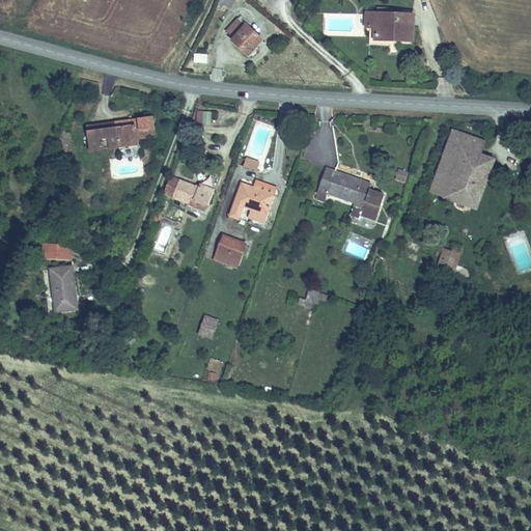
[(376,12),(376,23),(375,33),(393,34),(393,37),(412,38),(413,15),(376,12)]
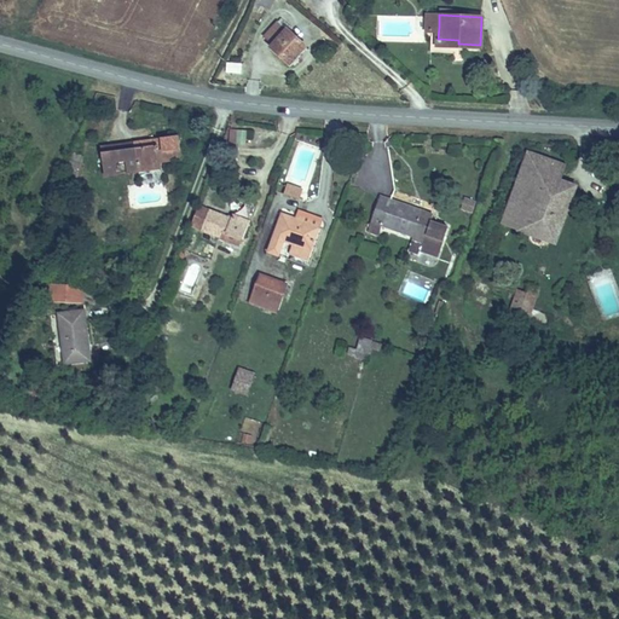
[(290,64),(307,45),(279,21),(267,34),(275,41),(270,47),(290,64)]
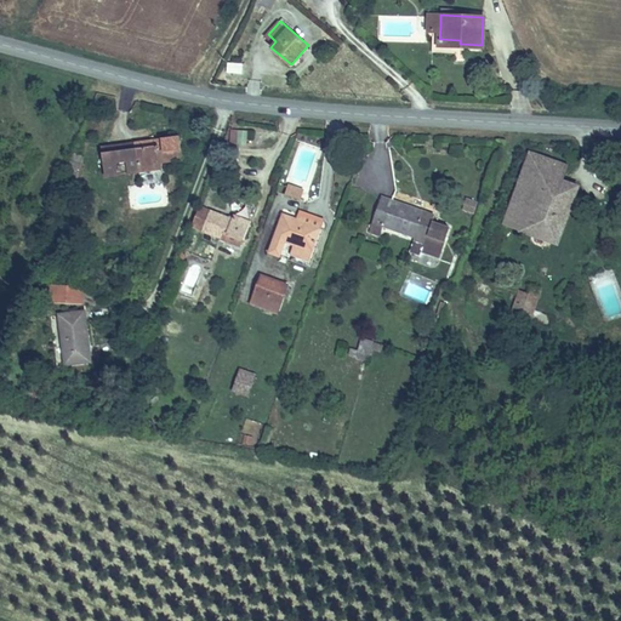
[(227,73),(243,73),(243,62),(227,62),(227,73)]
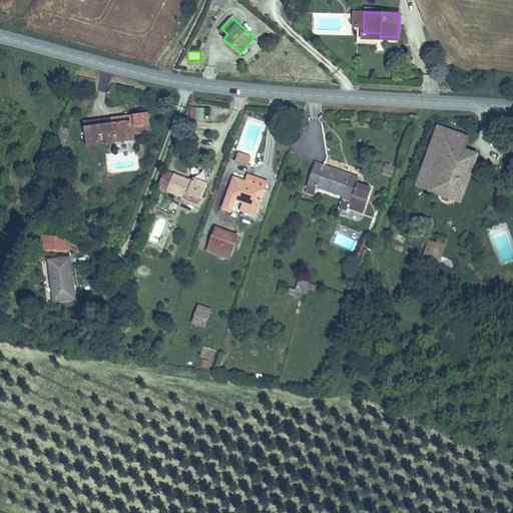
[(125,116),(113,118),(86,122),(89,141),(107,138),(151,132),(147,108),(125,111),(125,116)]
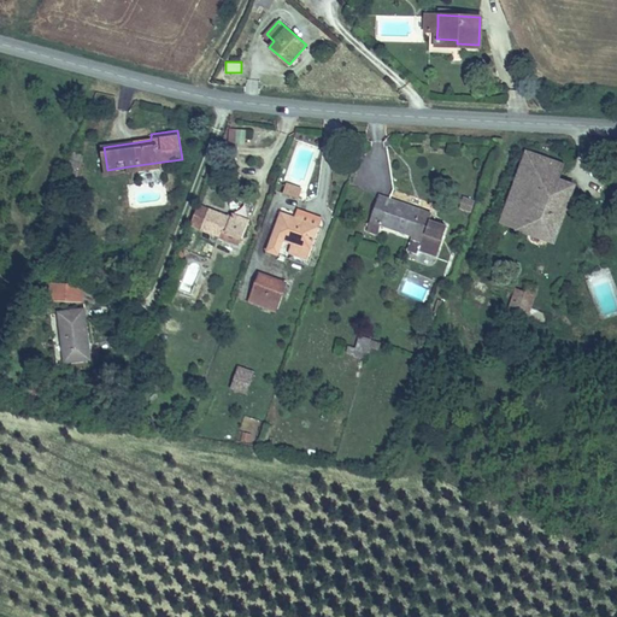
[(247,131),(228,130),(228,144),(246,145),(247,131)]
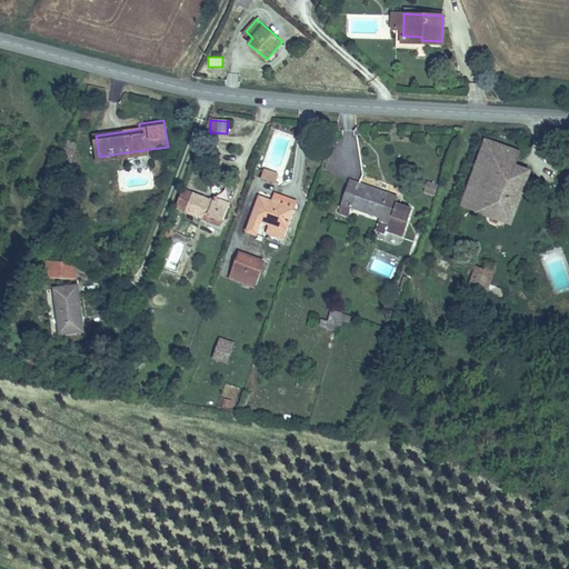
[(116,127),(95,130),(96,136),(126,131),(125,126),(116,127)]
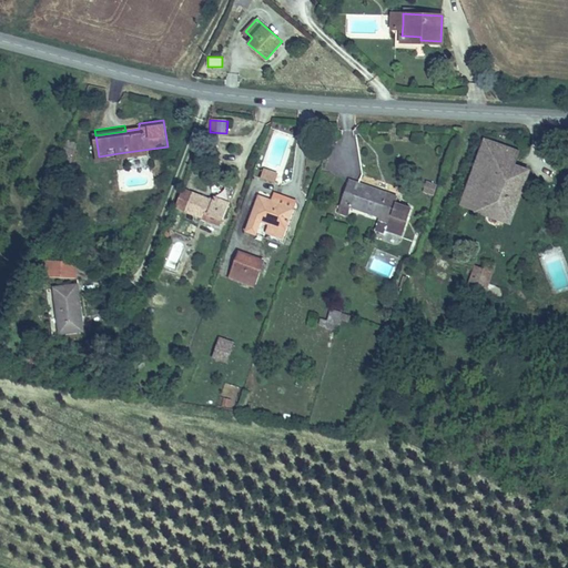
[(500,161),(505,150),(486,142),(464,202),(483,210),(500,161)]
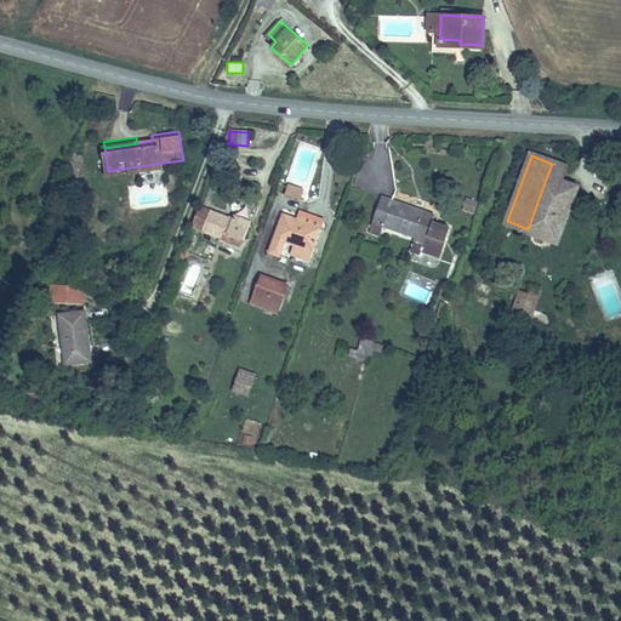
[(568,169),(552,164),(547,176),(563,181),(568,169)]
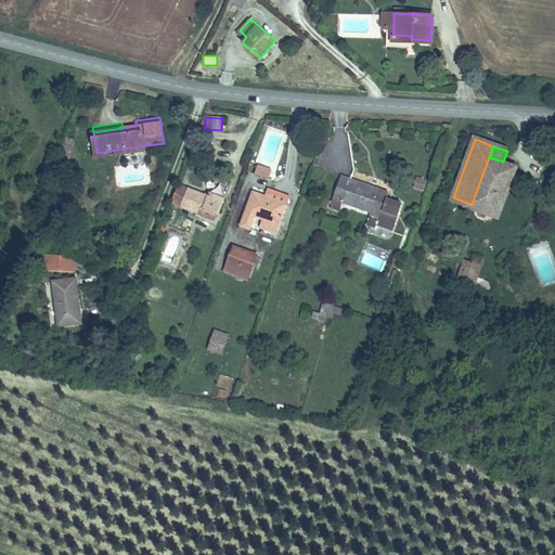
[(500,215),(517,167),(503,162),(489,157),(472,205),(500,215)]
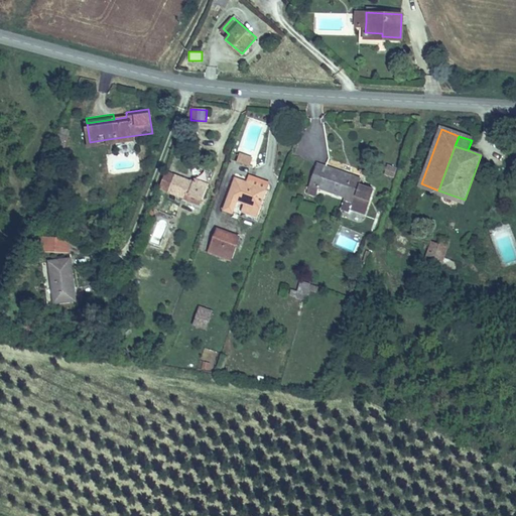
[(247,154),(241,152),(238,158),(244,161),(247,154)]
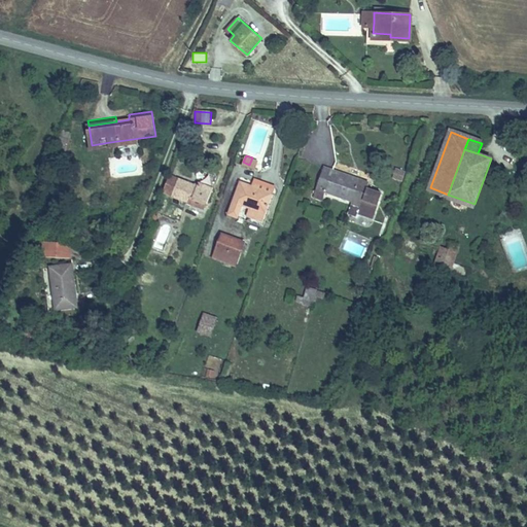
[(258,161),(252,157),(249,165),(256,168),(258,161)]
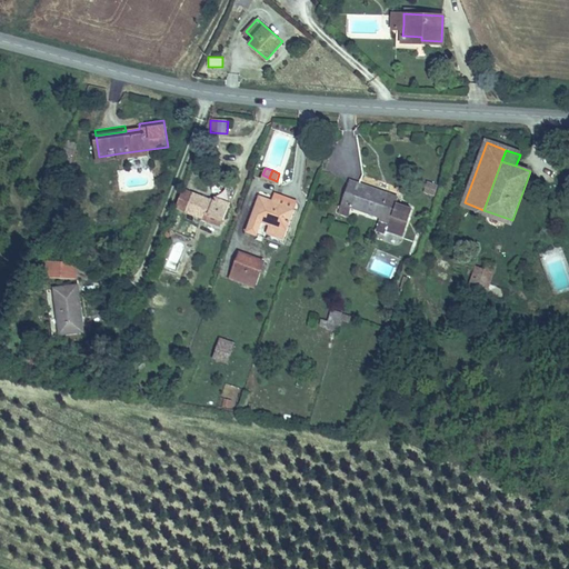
[(389,191),(351,177),(340,205),(351,209),(353,205),(380,215),(379,218),(389,222),(388,227),(403,233),(415,206),(398,200),(397,202),(387,199),(389,191)]
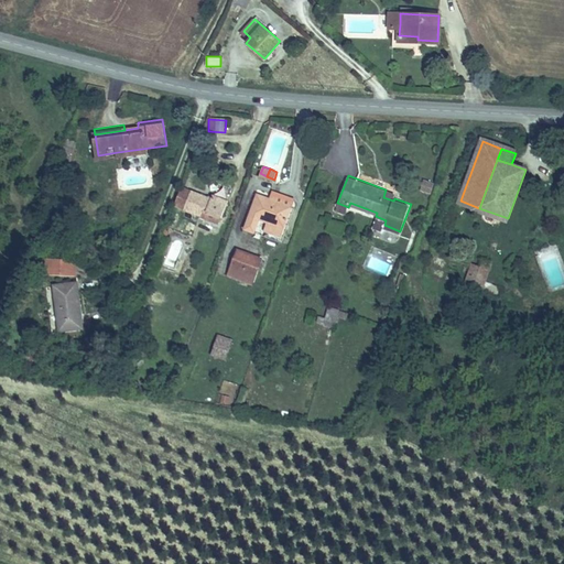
[(216,197),(181,184),(174,203),(208,216),(209,210),(226,217),(234,197),(218,191),(216,197)]
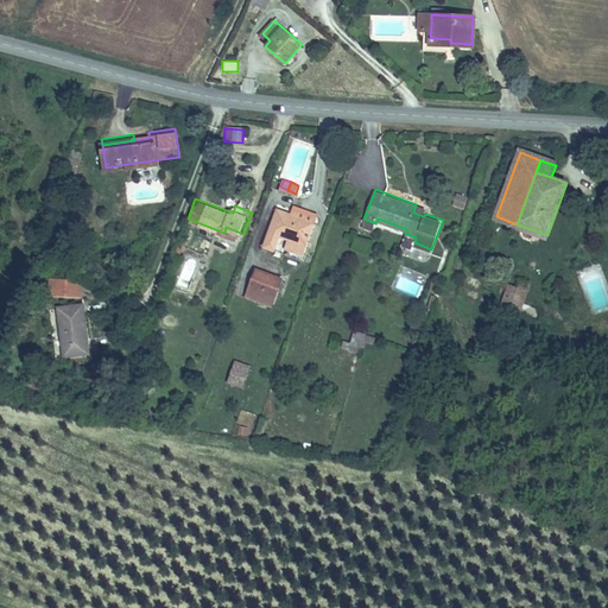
[(428,209),(416,204),(413,213),(424,216),(425,214),(428,209)]
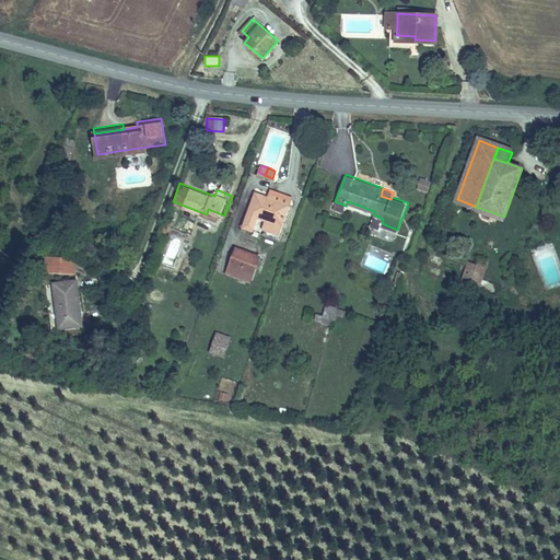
[(257,193),(244,225),(254,229),(258,218),(265,220),(261,228),(277,234),(291,198),(271,190),(268,198),(257,193)]
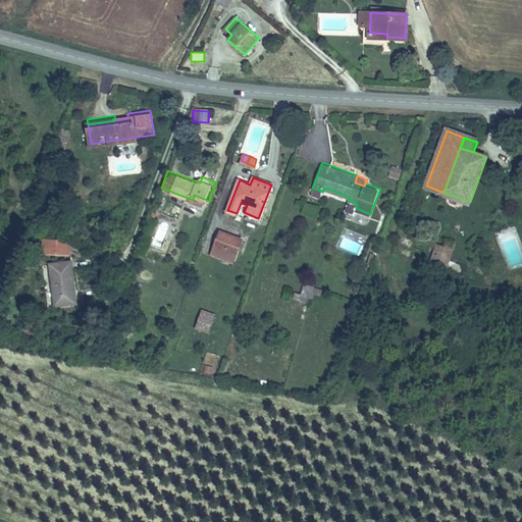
[(322,192),(312,188),(310,194),(320,198),(322,192)]
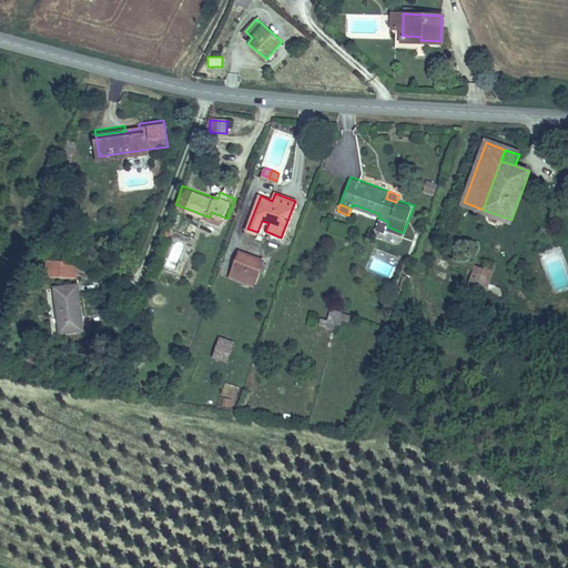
[(263,261),(241,252),(233,271),(245,275),(243,282),(253,286),(263,261)]
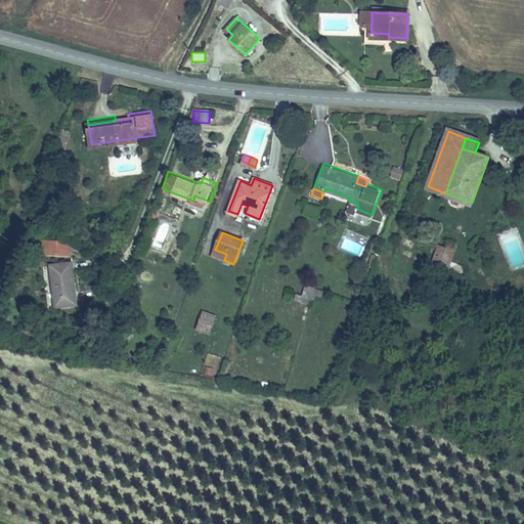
[(439,243),(433,259),(452,266),(453,263),(449,262),(455,243),(446,239),(445,245),(439,243)]
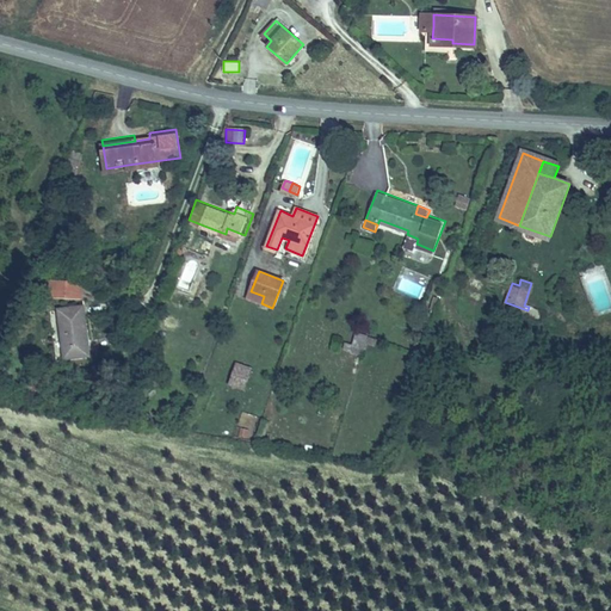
[(67,282),(50,282),(50,298),(81,297),(81,284),(67,285),(67,282)]
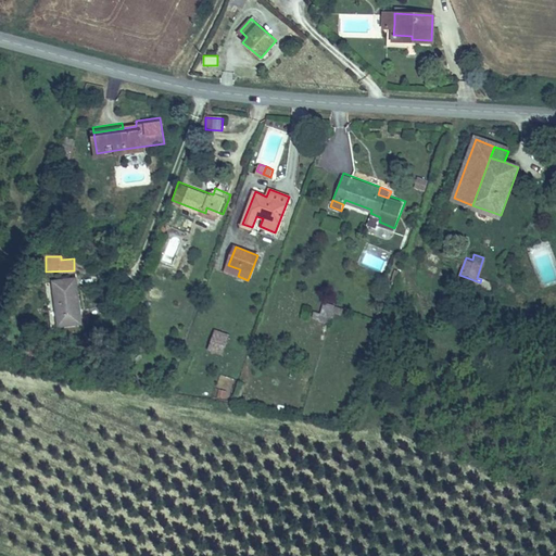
[(240,269),(228,265),(226,270),(238,276),(240,269)]
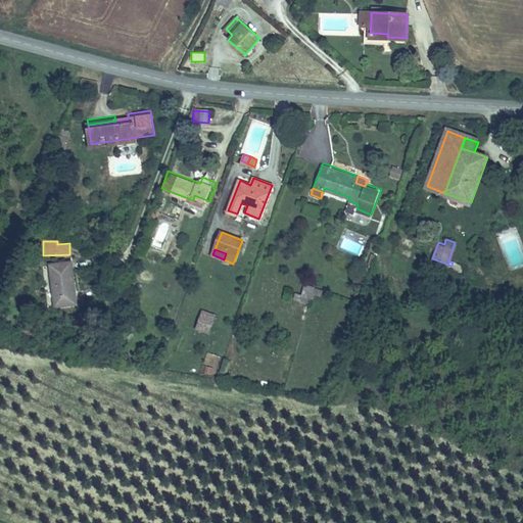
[(452,266),(432,258),(427,273),(446,280),(452,266)]
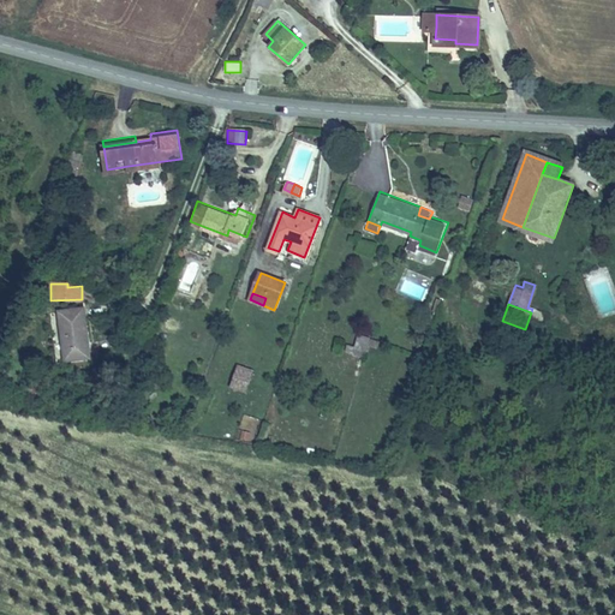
[(85,306),(57,310),(63,360),(91,357),(85,306)]
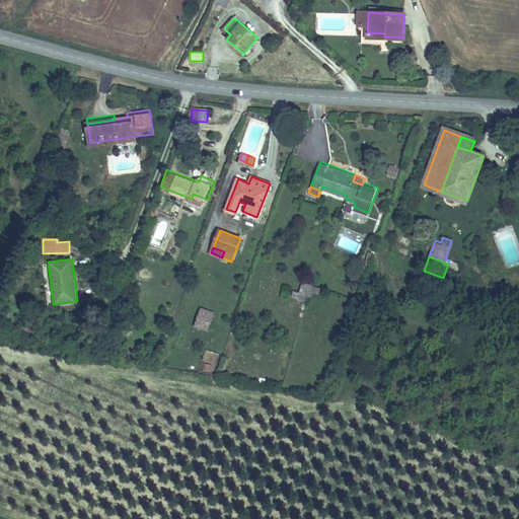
[(450,263),(450,270),(461,271),(461,264),(450,263)]
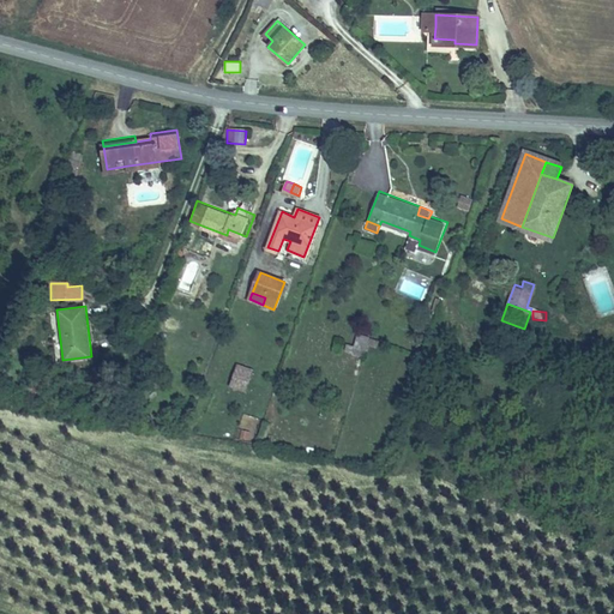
[(369,338),(349,331),(345,343),(359,348),(360,343),(367,345),(369,338)]
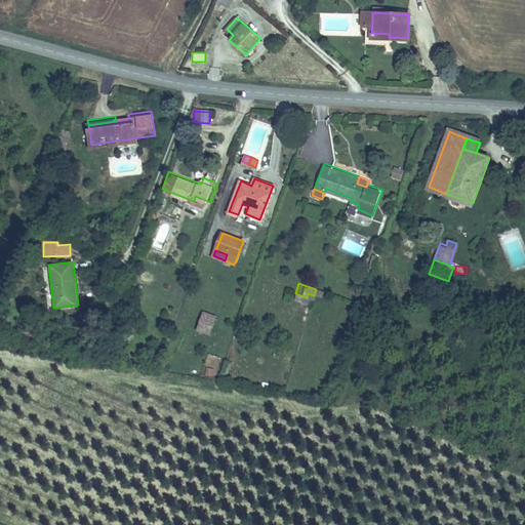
[(202,310),(195,330),(210,335),(217,315),(202,310)]
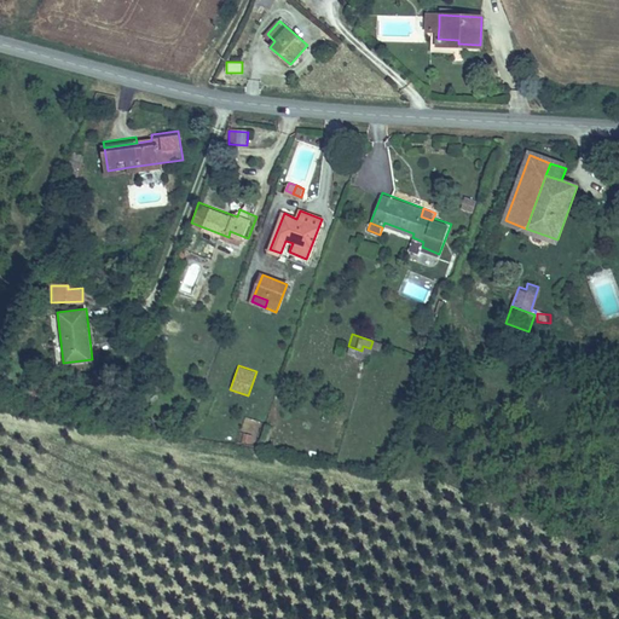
[(241,432),(239,441),(250,444),(252,434),(241,432)]
